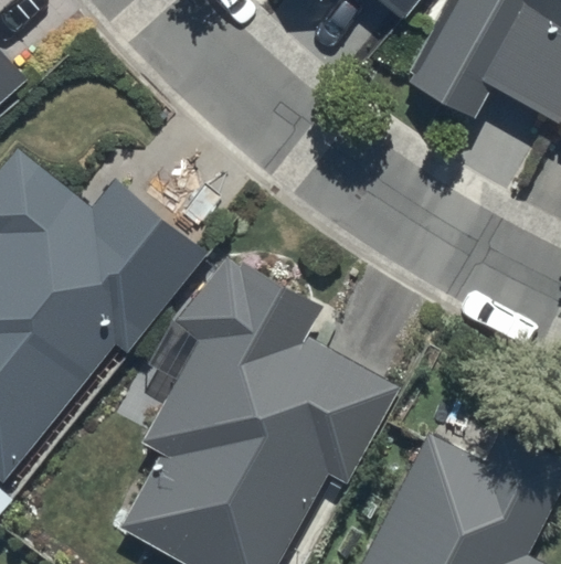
[(314,0),(318,3),(320,0),(380,0),(404,19),(419,0),(314,0)]
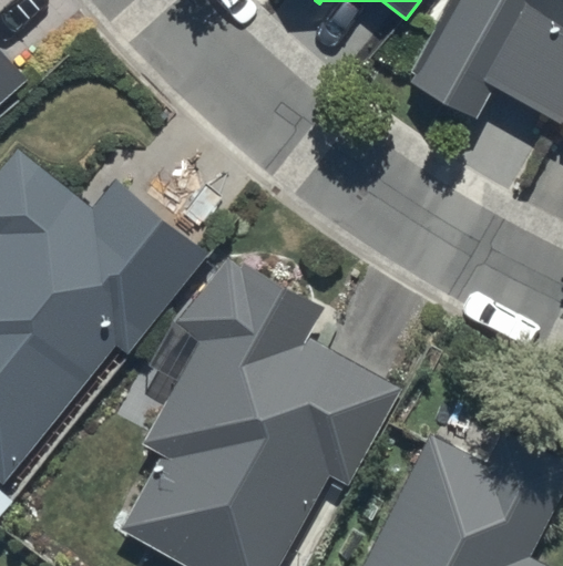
[(562,123),(562,0),(456,0),(410,83),(474,119),(493,85),(562,123)]
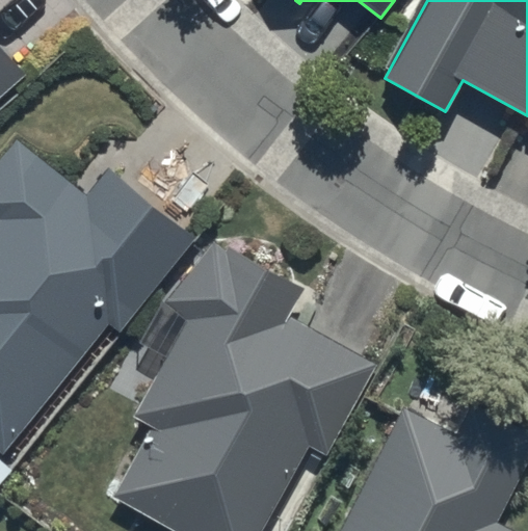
[(0,101),(25,79),(0,51),(0,101)]
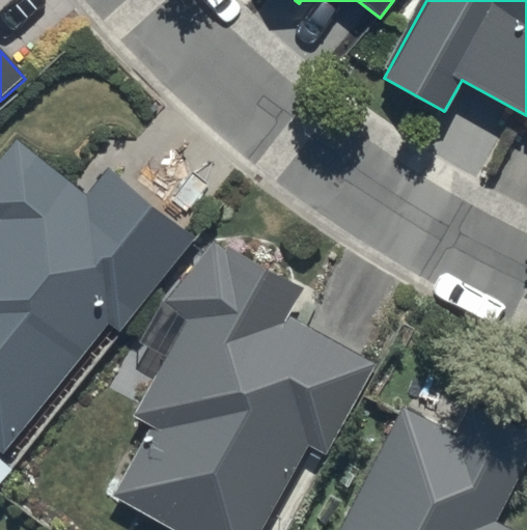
[(89,194),(16,138),(0,158),(0,451),(5,455),(106,324),(117,332),(191,234),(107,171),(89,194)]
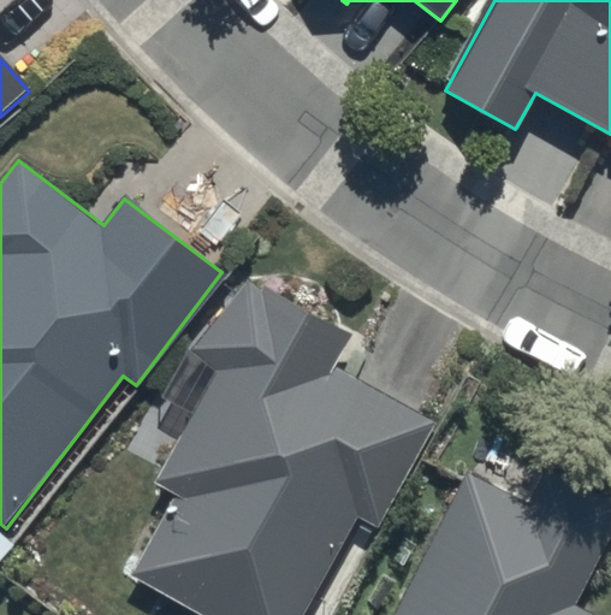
[(176,494),(130,578),(197,614),(300,614),(355,515),(379,528),(437,423),(333,365),(349,336),(247,281),(193,354),(217,370),(156,483),(176,494)]
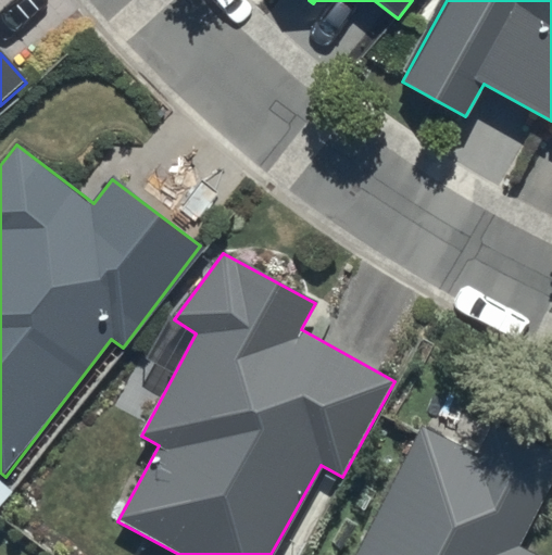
[(551,448),(497,424),(483,454),(423,428),(356,554),(539,554),(521,546),(551,478),(551,448)]
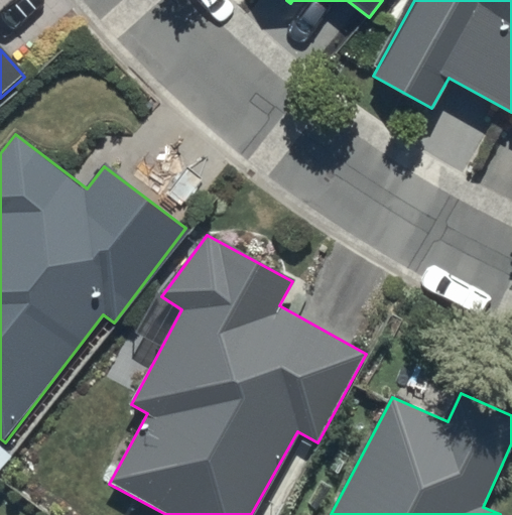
All buildings are outlined.
